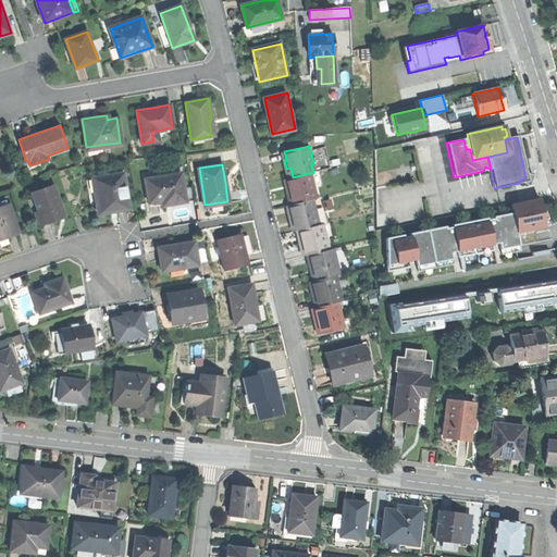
[(115,210),(128,208),(122,172),(93,177),(97,201),(98,211),(109,209),(115,208),(115,210)]
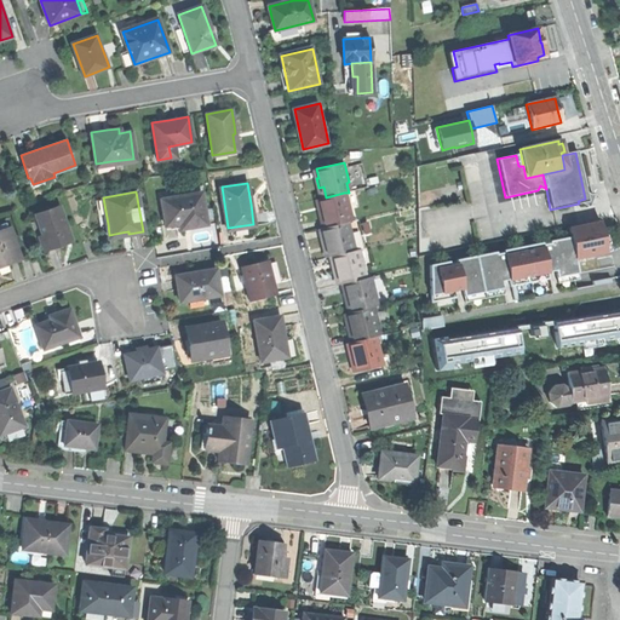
[(191,227),(206,224),(201,193),(161,199),(166,225),(178,223),(179,229),(191,227)]
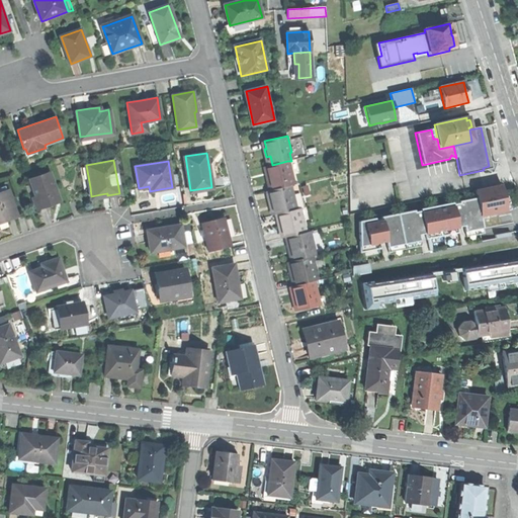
[(271,183),(272,190),(291,185),(294,184),(291,169),(289,169),(287,161),(272,165),(269,166),(271,175),(266,176),(267,179),(268,183),(271,183)]
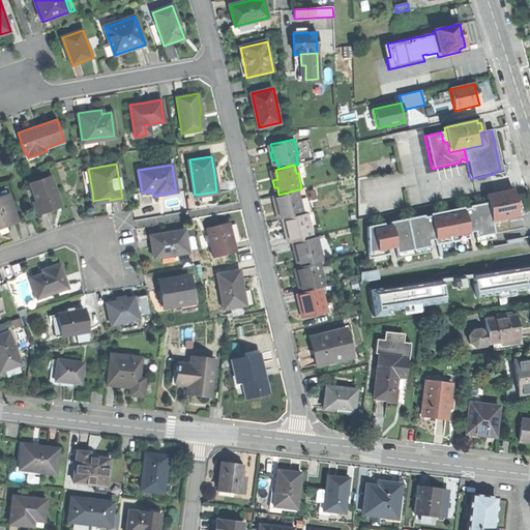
[(86,193),(92,192),(88,169),(82,171),(86,193)]
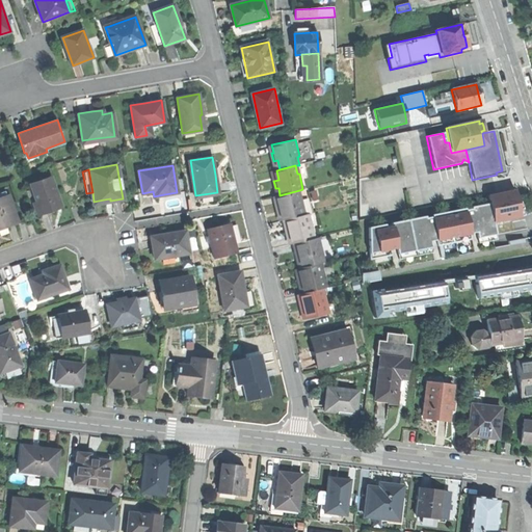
[(51,210),(60,206),(50,177),(31,184),(37,202),(34,203),(38,214),(51,210)]
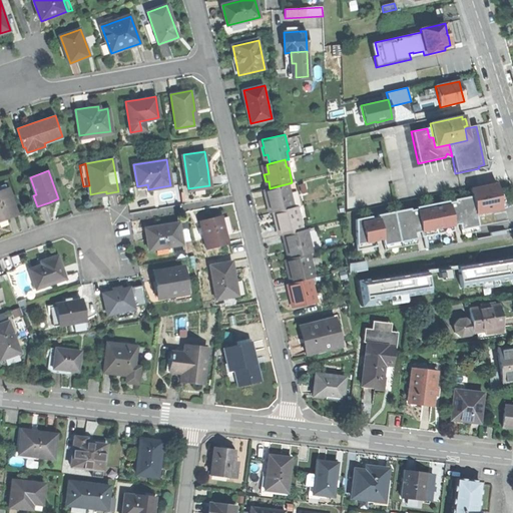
[(274,212),(278,211),(293,207),(291,199),(293,199),(289,183),(270,188),(266,189),(268,196),(266,196),(267,200),(268,203),(272,203),(274,212)]
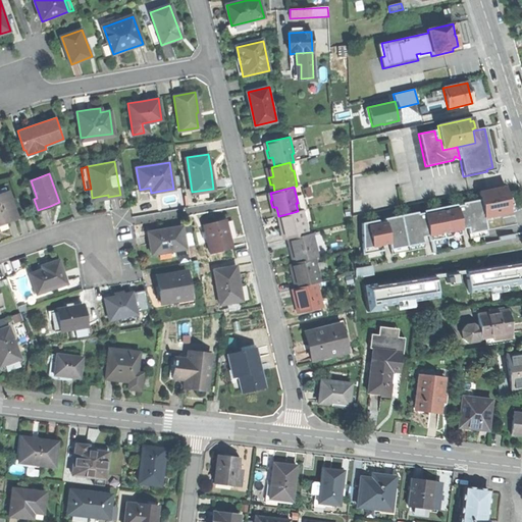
[(480,200),(362,223),(363,255),(384,251),(383,245),(388,244),(390,250),(392,254),(424,248),(423,243),(424,243),(422,237),(428,236),(429,242),(430,242),(432,253),(436,252),(434,241),(463,235),(462,228),(467,227),(469,239),(487,235),(486,230),(484,218),(494,216),(494,217),(500,216),(500,215),(511,212),(514,211),(512,203),(510,198),(508,198),(506,187),(478,192),(480,200)]
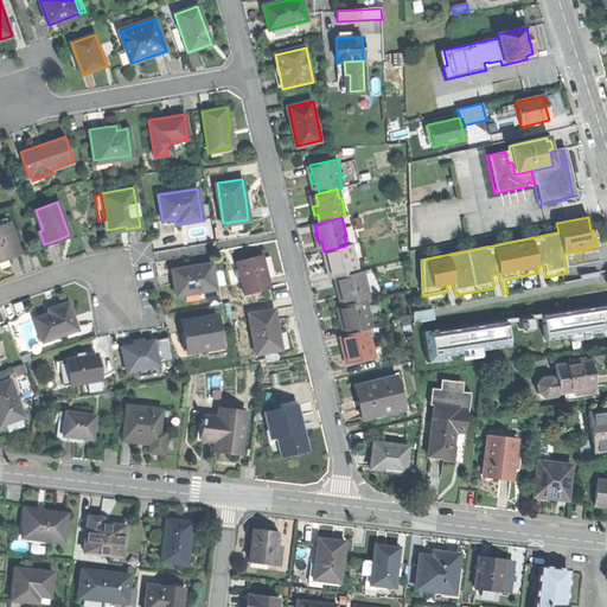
[(10,259),(21,254),(11,223),(10,223),(0,227),(0,257),(8,255),(10,259)]
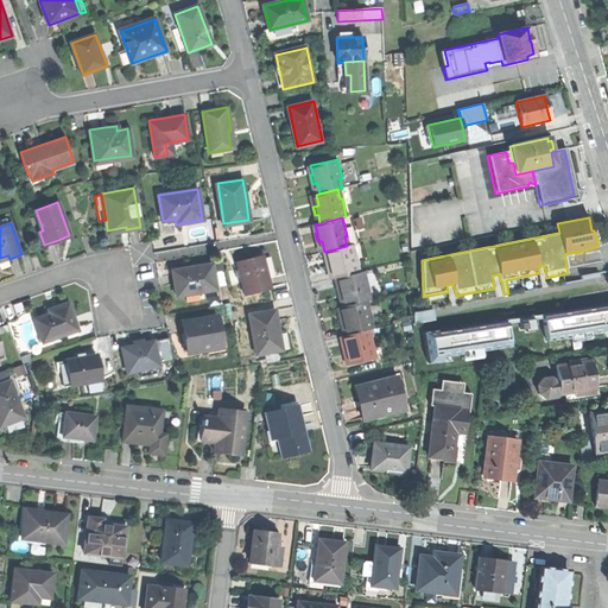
[(208,235),(207,225),(191,226),(192,236),(208,235)]
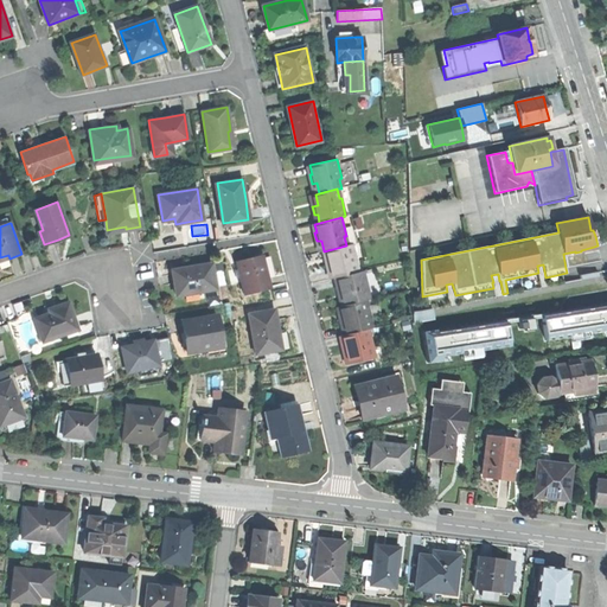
[(332,279),(337,278),(359,273),(356,260),(355,261),(350,246),(346,246),(328,250),(331,261),(326,262),(326,264),(327,267),(330,267),(332,279)]
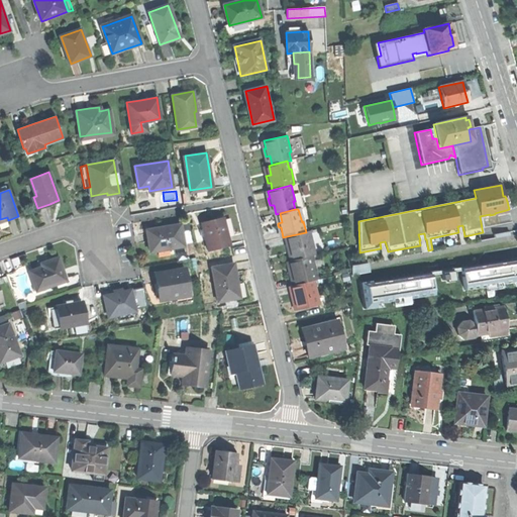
[(203,222),(208,250),(230,246),(227,233),(224,218),(203,222)]
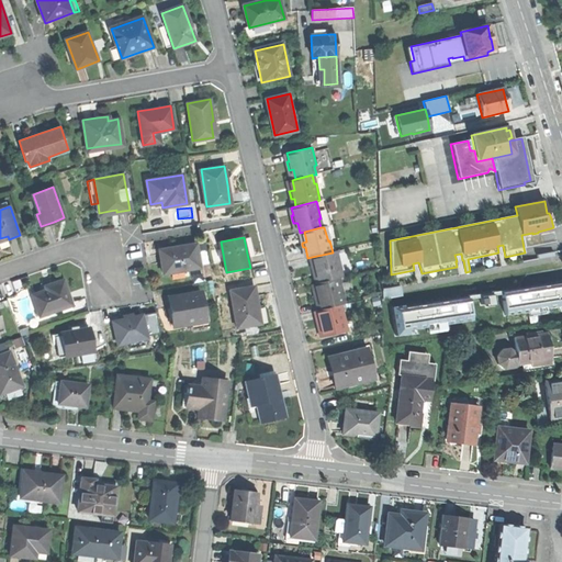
[(164,273),(200,267),(195,243),(175,246),(175,248),(159,250),(161,261),(164,273)]
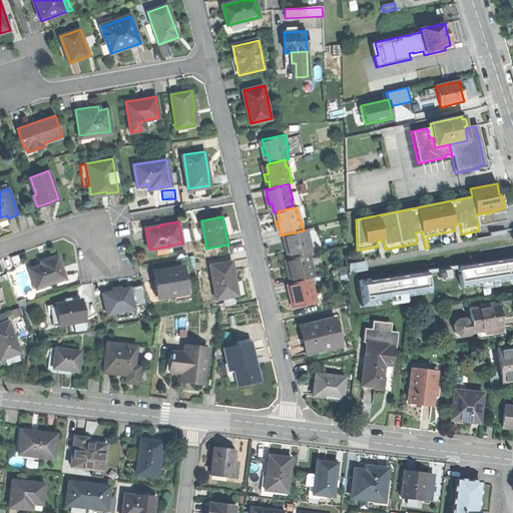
[(290,248),(293,258),(308,253),(311,253),(309,246),(311,245),(307,229),(304,230),(285,234),(287,240),(285,241),(286,245),(286,249),(290,248)]
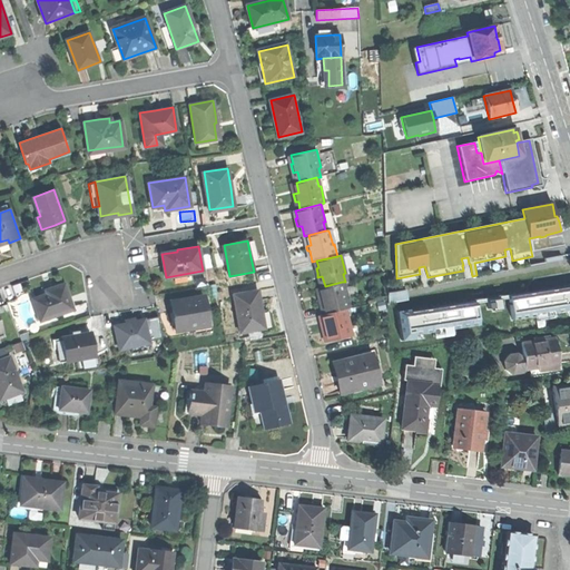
[(322,305),(324,314),(346,308),(350,308),(345,291),(343,291),(342,282),(325,286),(321,287),(323,296),(318,296),(320,301),(320,305),(322,305)]
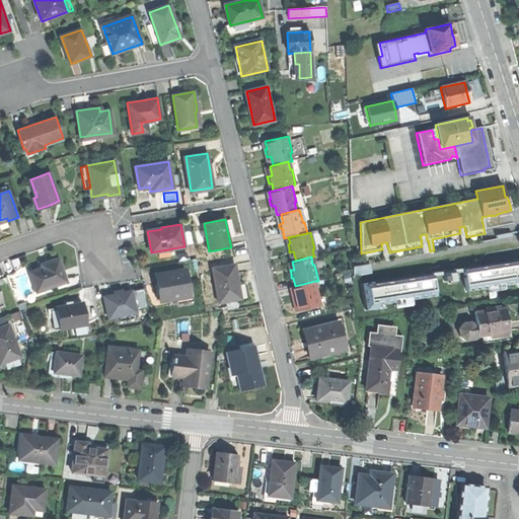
[(30,271),(36,290),(66,280),(59,257),(48,261),(43,263),(44,267),(30,271)]
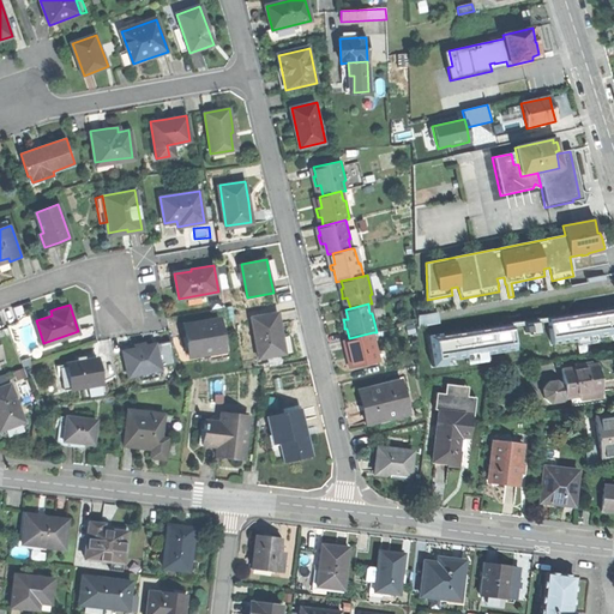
[(613,308),(613,309),(547,320),(552,345),(577,341),(577,345),(599,342),(597,337),(608,336),(609,339),(613,338),(613,306),(613,307),(613,308)]
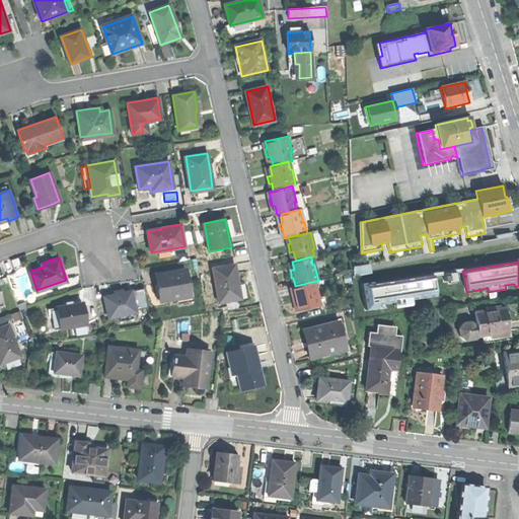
[(355,263),(357,273),(367,272),(365,262),(355,263)]
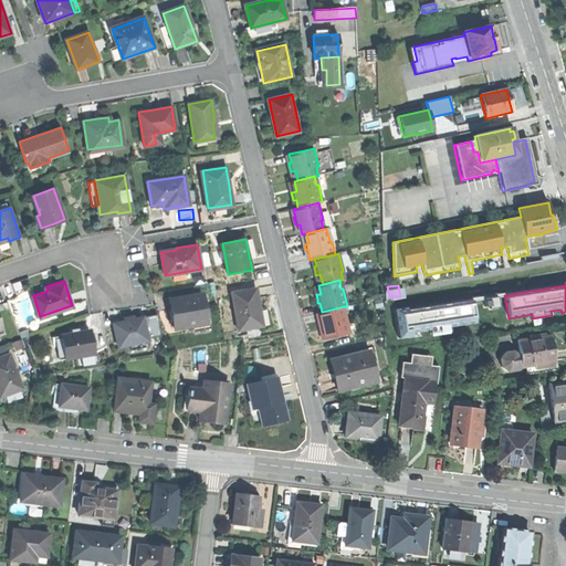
[(232,293),(240,329),(263,325),(260,311),(261,311),(260,299),(258,287),(232,293)]
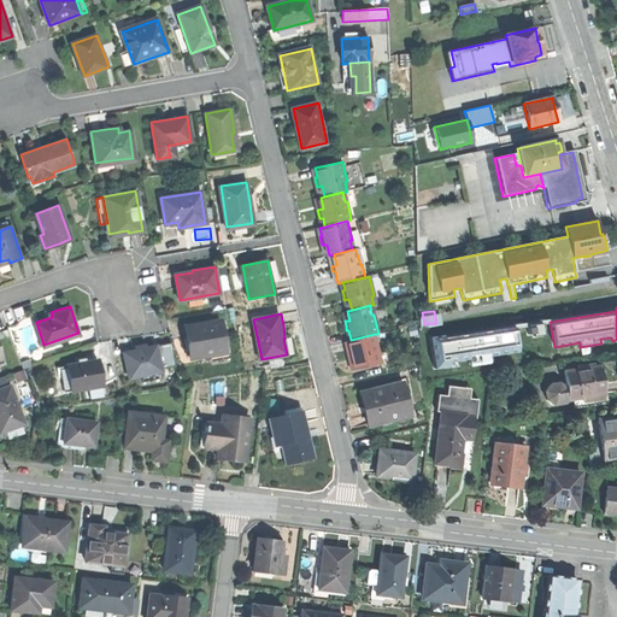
[(188,336),(192,358),(227,352),(222,319),(186,325),(188,336)]
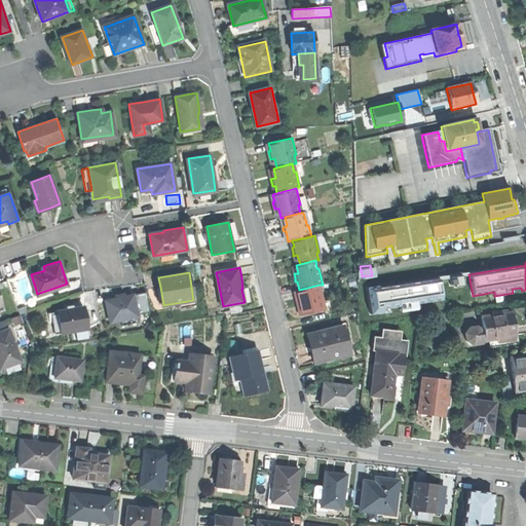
[(455,287),(462,286),(461,276),(449,278),(450,286),(455,285),(455,287)]
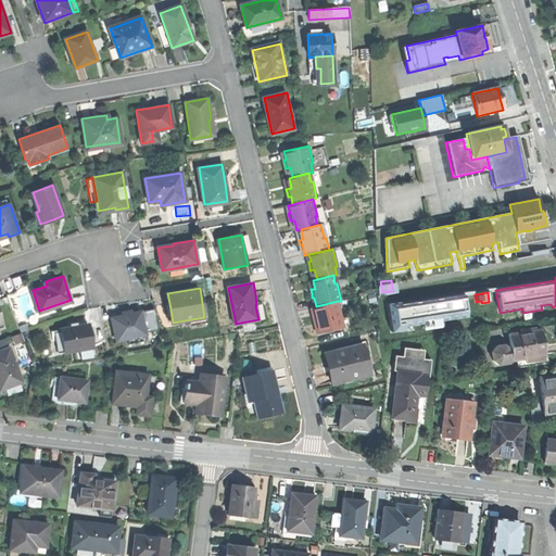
[(399,302),(387,304),(391,333),(404,331),(414,330),(413,326),(421,325),(422,329),(442,326),(441,321),(467,317),(464,294),(400,305),(399,302)]
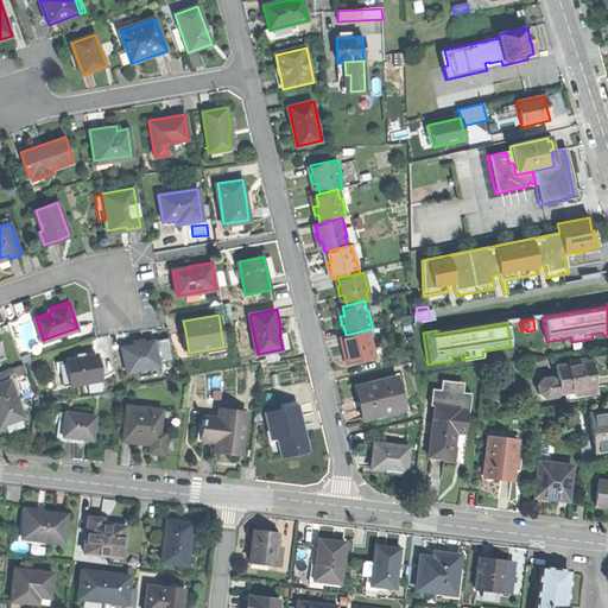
[(352,362),(374,358),(372,348),(373,348),(369,329),(346,335),(342,336),(343,344),(342,344),(343,349),(344,353),(349,352),(352,362)]
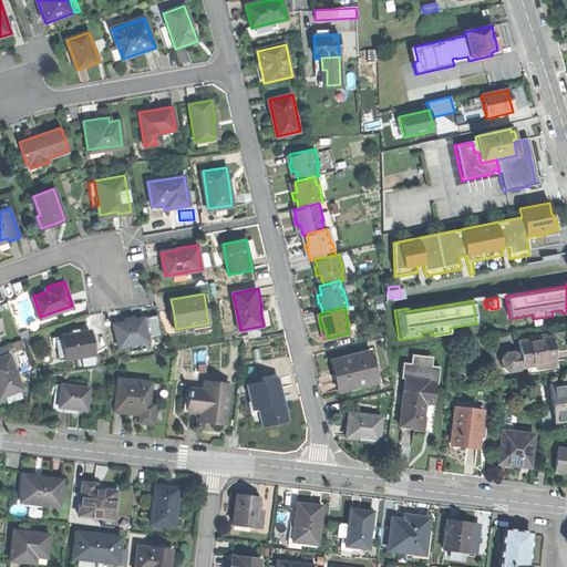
[(115,325),(121,348),(150,340),(144,318),(129,321),(115,325)]
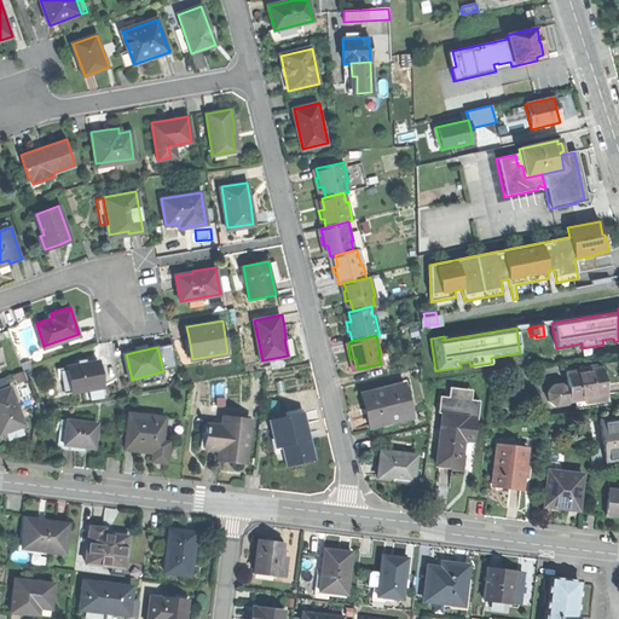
[(69,366),(73,392),(104,387),(100,362),(90,363),(69,366)]
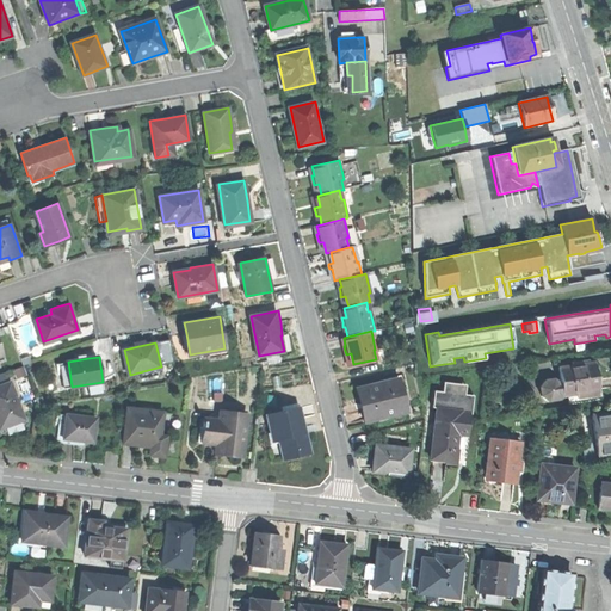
[(60,389),(72,387),(68,362),(56,363),(60,389)]
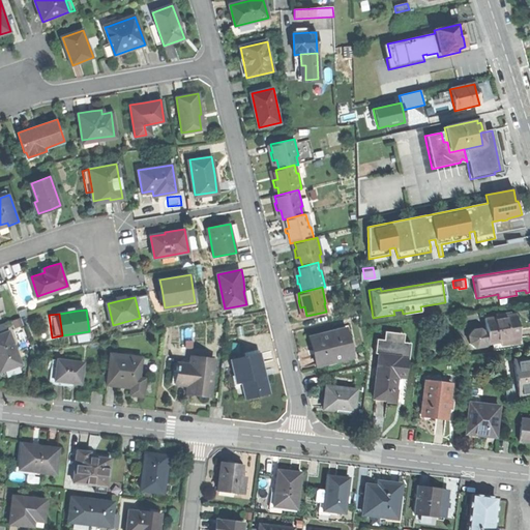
[(489,333),(491,344),(502,343),(521,340),(520,328),(518,315),(487,320),(489,333)]
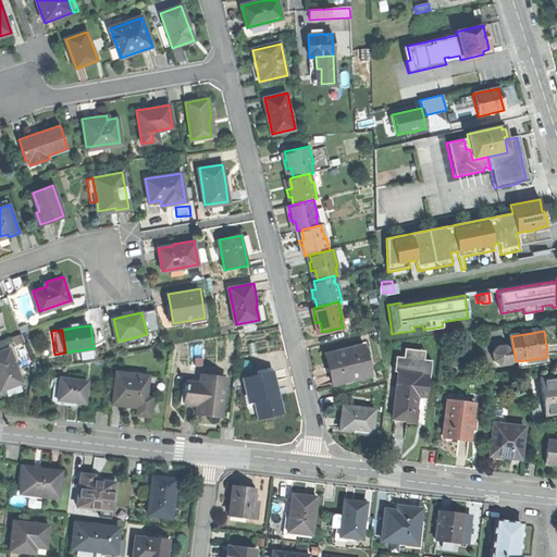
[(334,384),(371,375),(363,345),(326,354),(330,370),(334,384)]
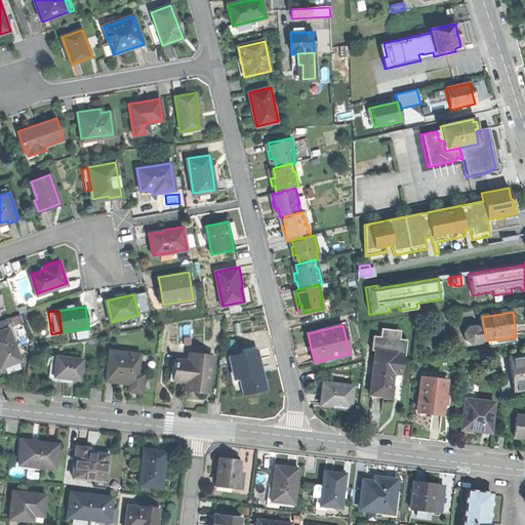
[(484,344),(486,340),(484,330),(482,331),(478,326),(470,328),(466,333),(467,340),(473,345),(484,344)]
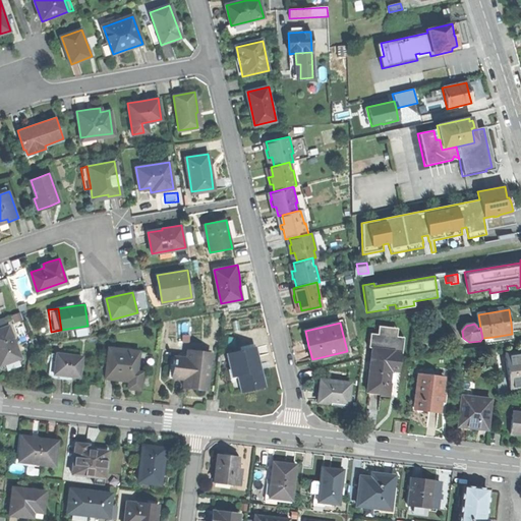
[(10,325),(0,328),(0,358),(2,363),(21,356),(10,325)]
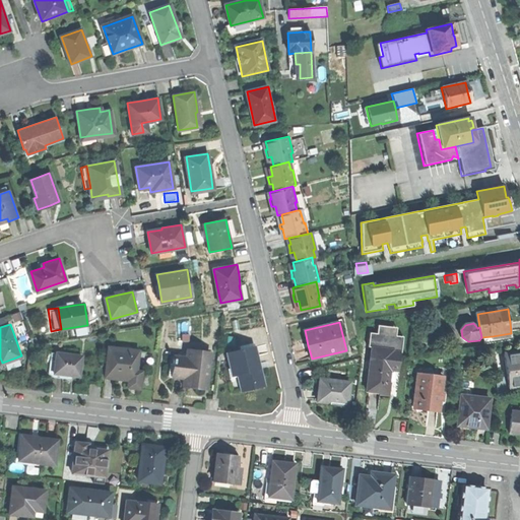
[(372,347),(372,348),(392,350),(392,352),(399,352),(401,353),(402,336),(396,336),(396,328),(378,326),(377,333),(370,333),(368,346),(372,347)]
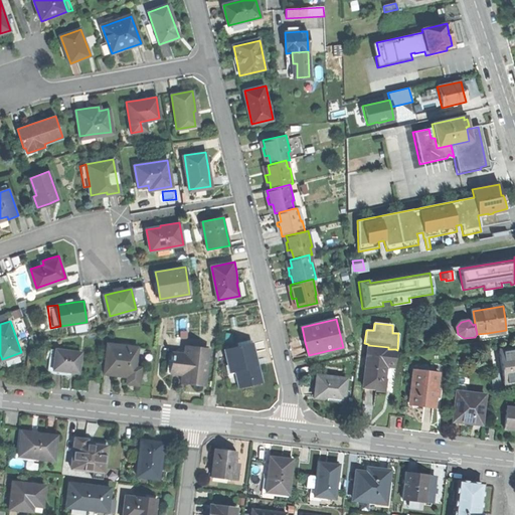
[(507,336),(506,330),(488,333),(489,339),(507,336)]
